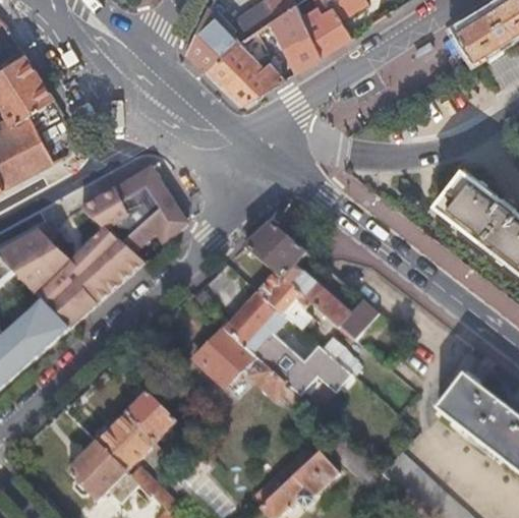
[(187,51),(205,68),(239,43),(250,36),(272,19),(295,3),(294,2),(293,0),(258,0),(223,24),(207,8),(197,31),(187,51)]
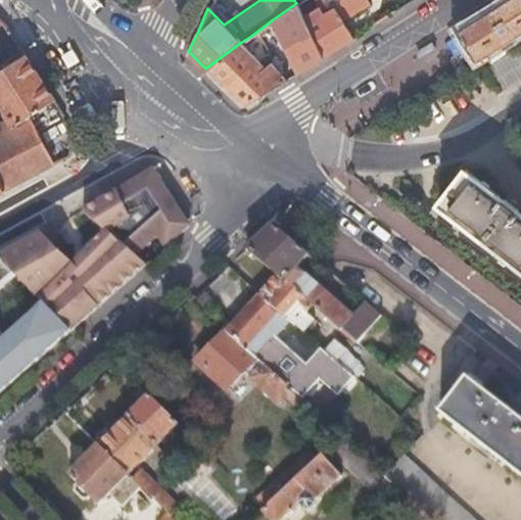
[(310,30),(323,54),(353,35),(340,13),(350,7),(352,11),(370,1),(369,0),(297,0),(295,2),(296,3),(310,30)]
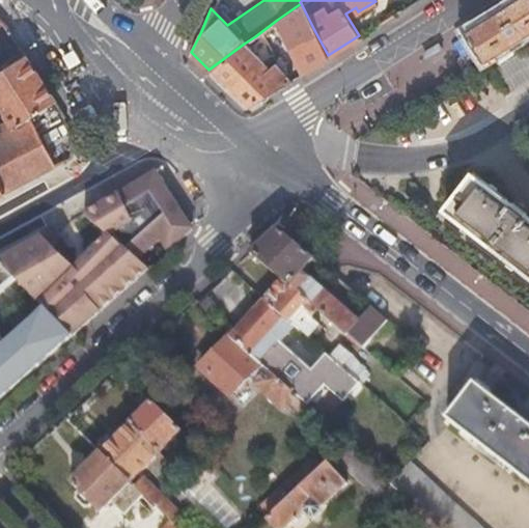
[(507,0),(465,27),(483,57),(519,34),(528,27),(528,0),(507,0)]
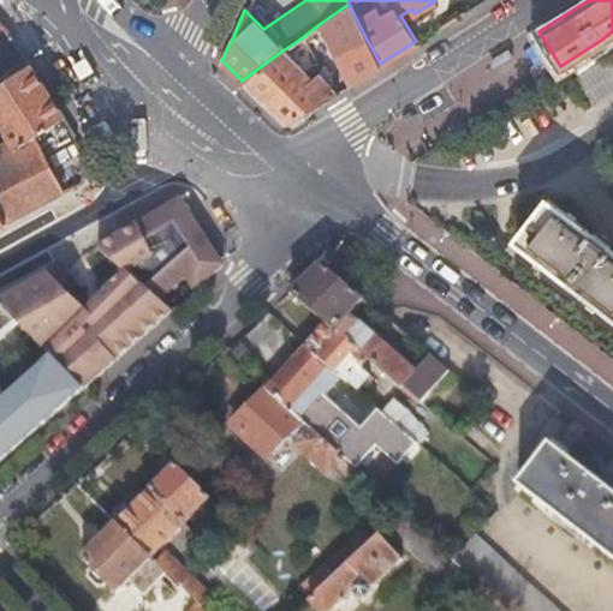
[(321,23),(334,51),(364,35),(349,4),(321,23)]
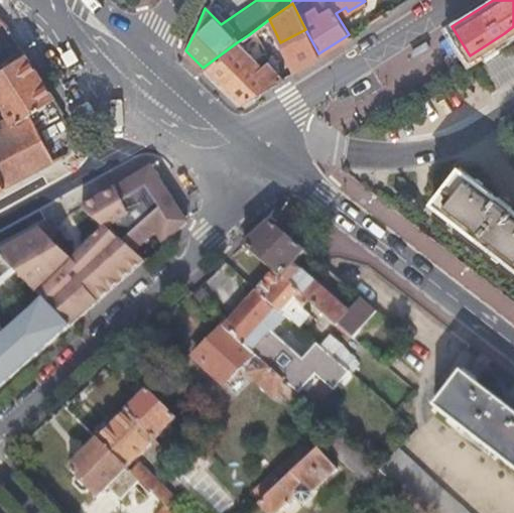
[(305,29),(280,42),(293,71),(318,53),(305,29)]
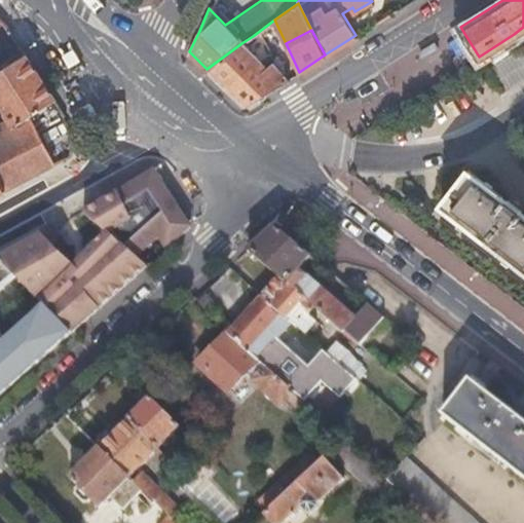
[(523,74),(523,41),(520,44),(514,34),(479,57),(500,89),(523,74)]
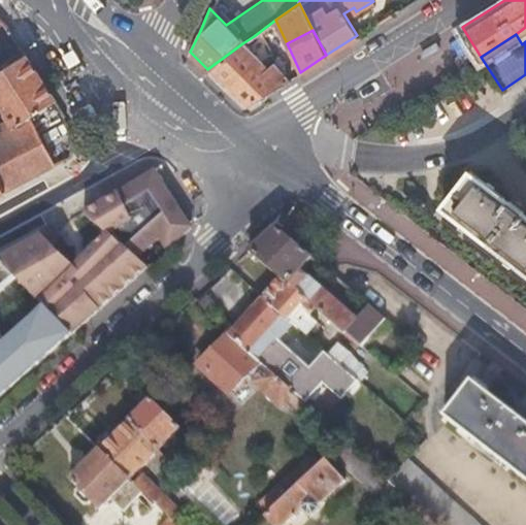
[(242,43),(207,69),(244,106),(289,80),(273,60),(265,66),(256,57),(260,52),(257,48),(261,43),(254,36),(242,43)]
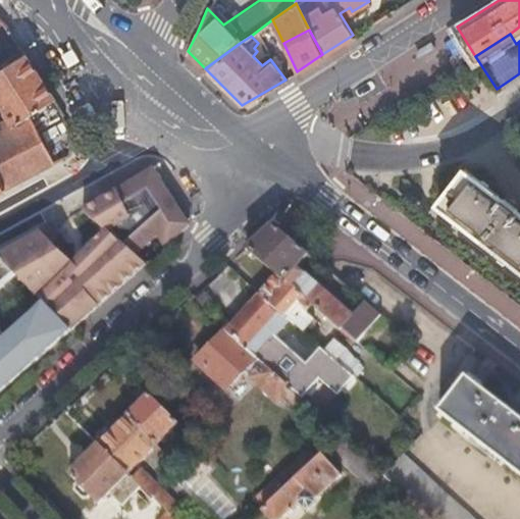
[(0,104),(11,122),(26,113),(53,96),(24,51),(0,67),(0,104)]
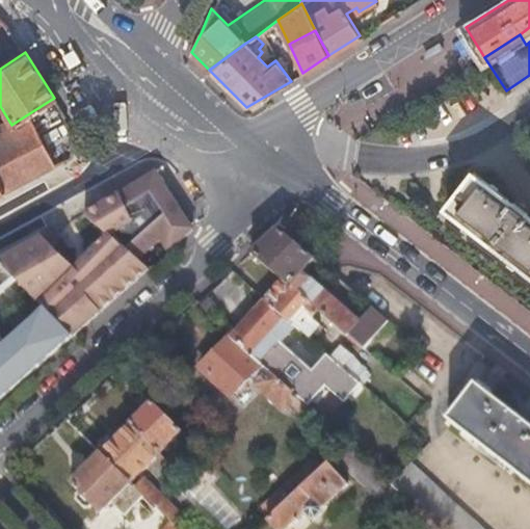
[(52,163),(26,115),(11,125),(0,131),(0,187),(1,189),(52,163)]
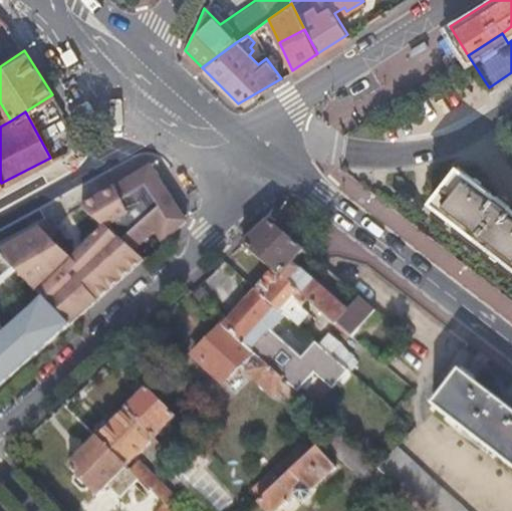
[(511,206),(455,163),(429,197),(448,212),(446,216),(495,254),(498,251),(511,262),(511,206)]
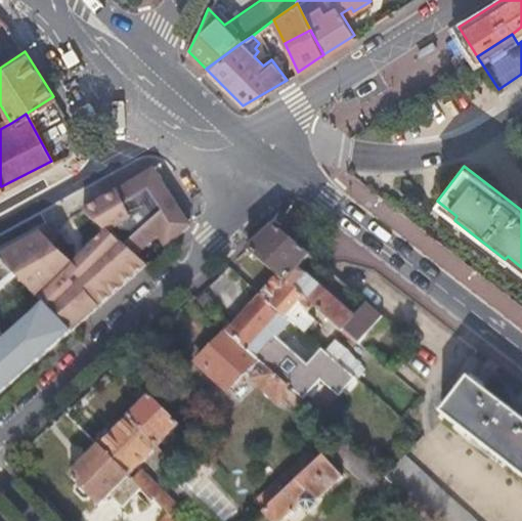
[(107,231),(134,255),(155,236),(162,244),(186,222),(150,168),(132,178),(111,190),(81,208),(103,228),(107,231)]
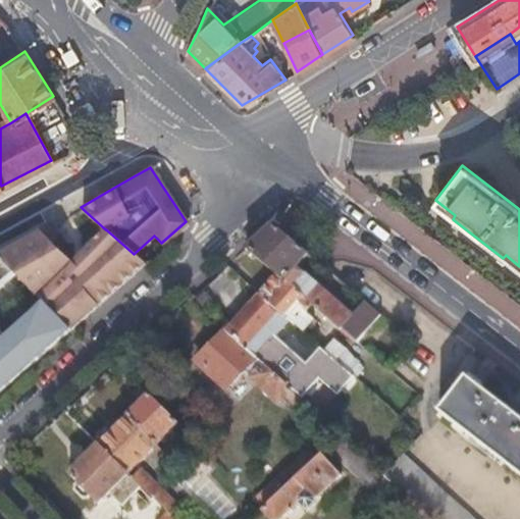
[(273,270),(282,278),(295,264),(305,251),(269,220),(244,244),(273,270)]
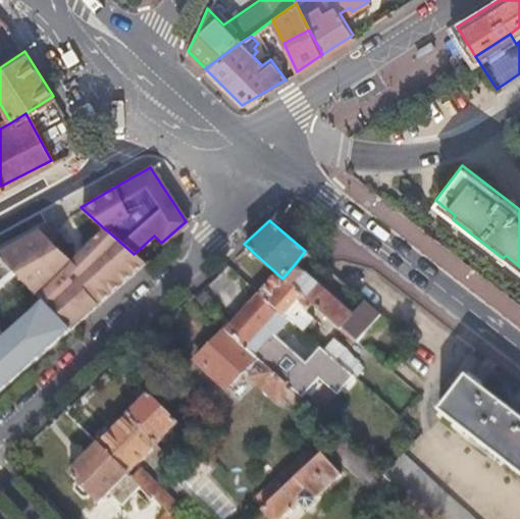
[(68,326),(141,261),(134,254),(107,230),(103,227),(72,259),(50,239),(59,229),(52,222),(0,252),(0,255),(13,270),(41,298),(68,326)]
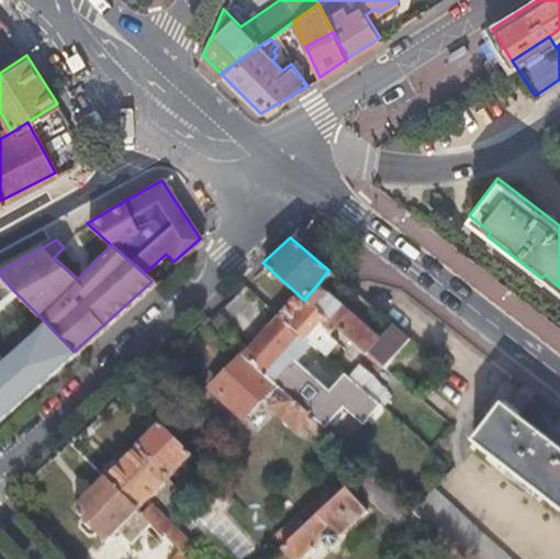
[(0,416),(74,351),(44,321),(0,360),(0,303),(14,291),(0,275),(0,416)]
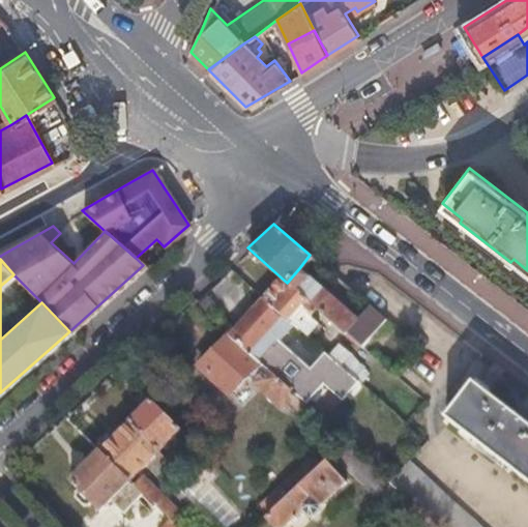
[(299,268),(287,283),(315,305),(343,330),(344,329),(359,343),(382,316),(367,302),(355,317),(299,268)]
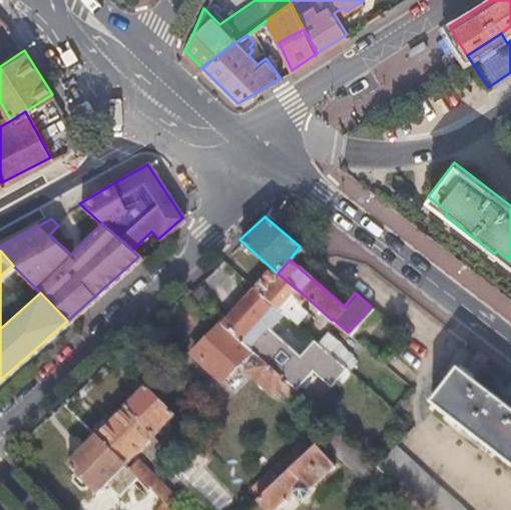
[(278,274),(269,266),(252,285),(282,311),(295,322),(306,311),(298,304),(305,296),(278,274)]
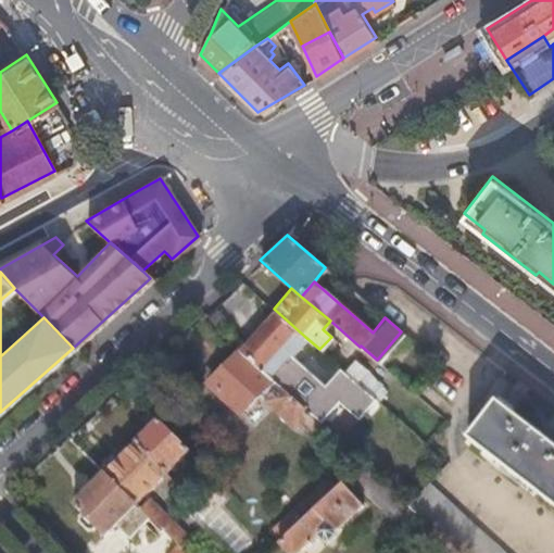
[(238,348),(268,374),(316,418),(318,419),(337,399),(356,415),(374,397),(372,394),(342,368),(339,366),(339,365),(324,382),(291,353),(305,337),(274,309),(238,348)]
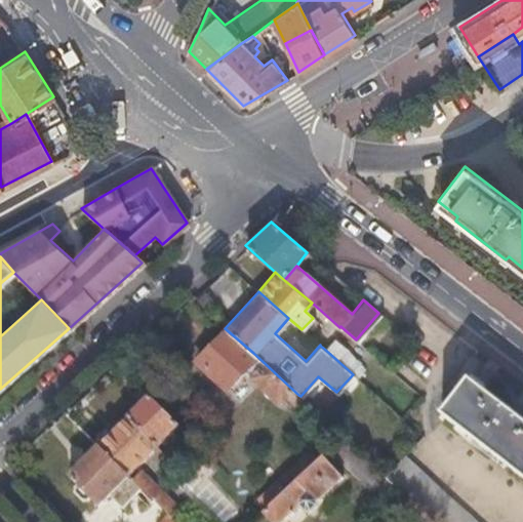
[(253,353),(225,328),(195,358),(226,388),(243,369),(277,400),(281,396),(289,405),(298,395),(253,353)]
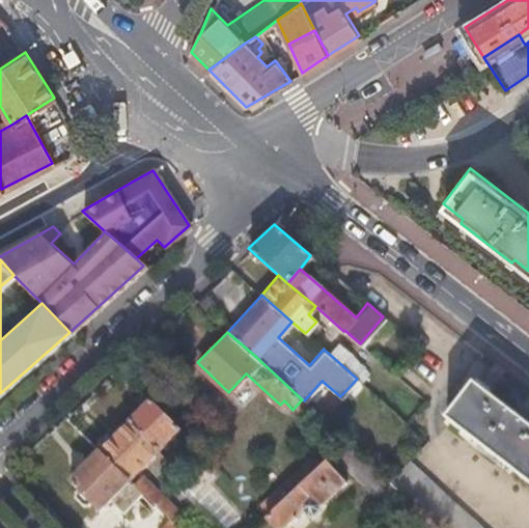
[(335,341),(327,352),(355,377),(359,372),(357,365),(344,355),(346,351),(335,341)]
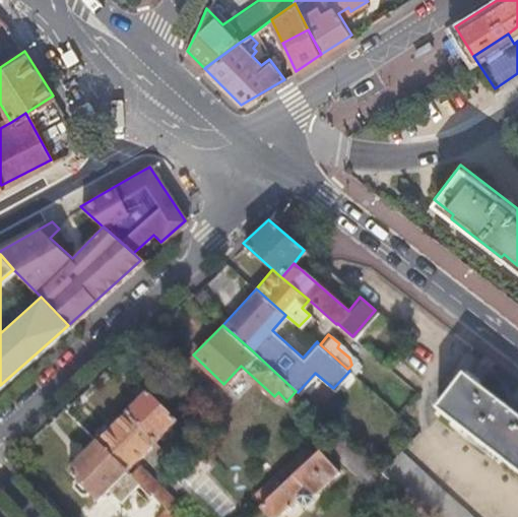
[(461,373),(432,409),(517,475),(517,417),(508,410),(511,405),(500,397),(497,401),(461,373)]
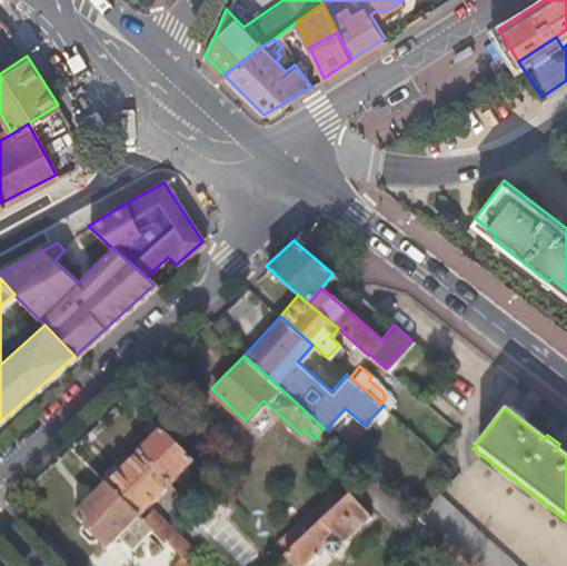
[(190,457),(149,416),(139,426),(149,436),(103,480),(147,525),(159,536),(182,560),(194,549),(146,502),(160,487),(165,492),(170,487),(166,482),(190,457)]
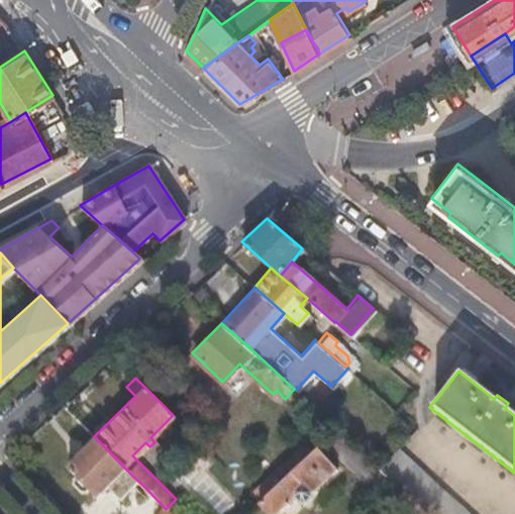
[(133,477),(94,436),(65,466),(73,474),(70,476),(69,481),(78,490),(83,489),(86,487),(93,494),(104,484),(114,495),(133,477)]
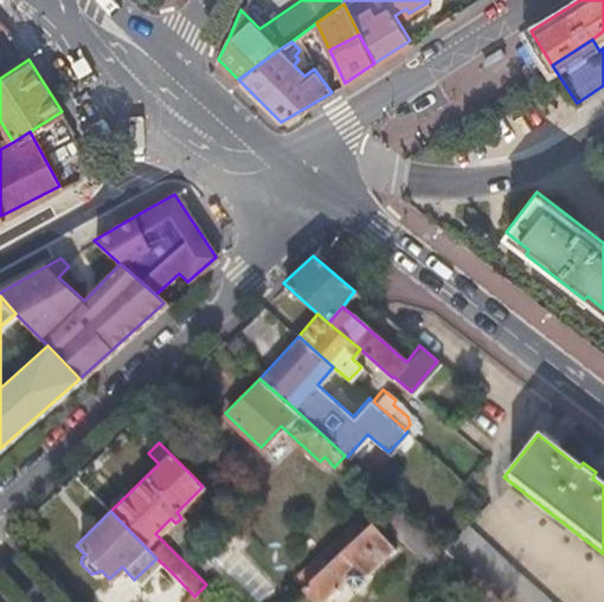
[(353,541),(367,526),(358,516),(344,530),(353,541)]
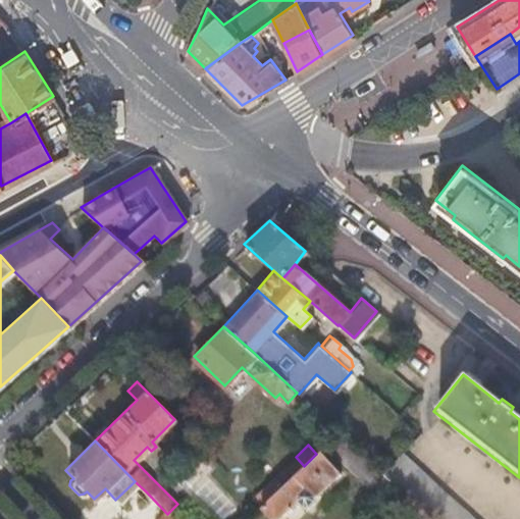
[(339,470),(319,451),(316,454),(304,466),(261,506),(259,507),(269,518),(273,518),(295,499),(301,506),(304,505),(315,496),(314,492),(339,470)]
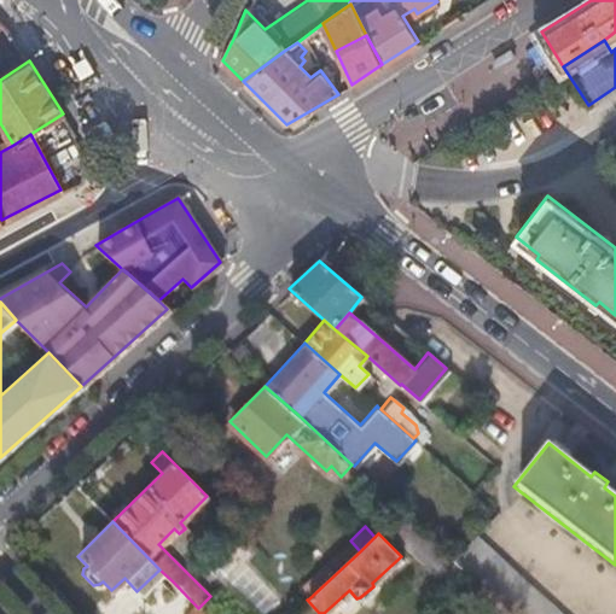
[(557,613),(498,560),(471,536),(451,559),(455,562),(469,576),(477,583),(511,613),(557,613)]
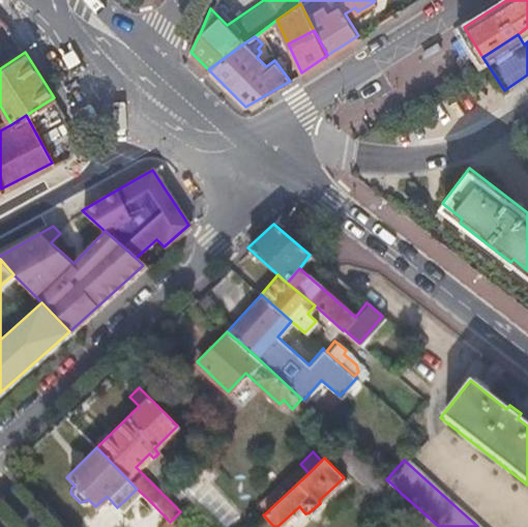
[(300,464),(257,504),(265,514),(309,473),(300,464)]
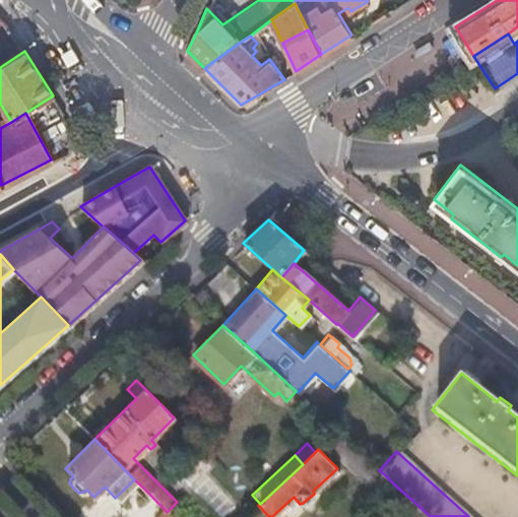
[(208,516),(214,516),(235,500),(203,464),(180,485),(208,516)]
